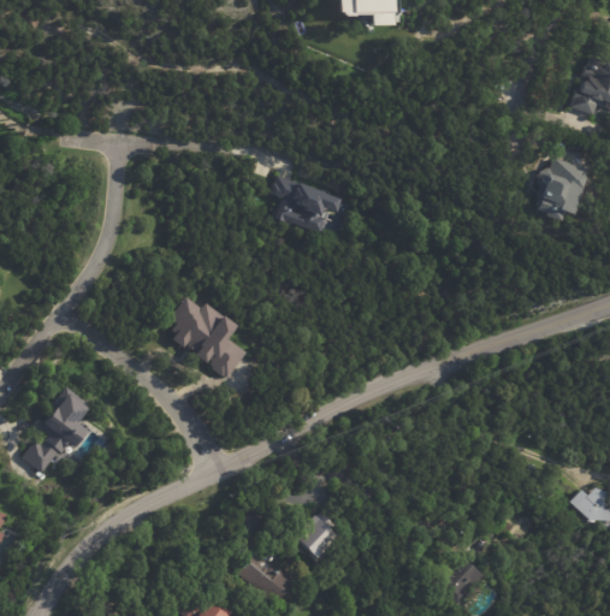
[(386,0),(386,9),(373,7),(373,13),(337,12),(338,0),(386,0)]
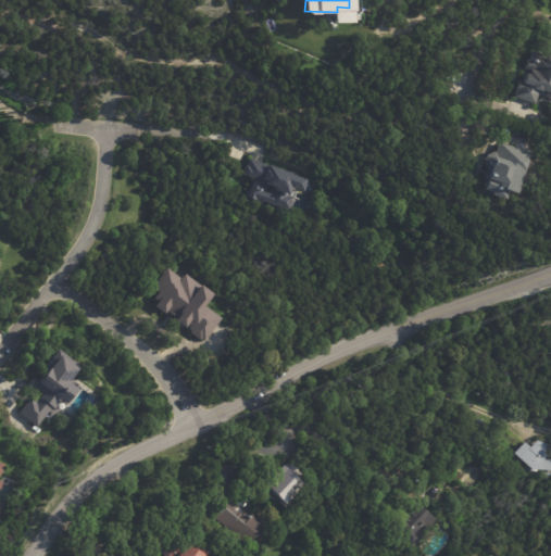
[(535,102),(520,97),(533,59),(535,59),(537,52),(550,57),(550,93),(549,93),(549,97),(541,95),(538,103),(535,102)]
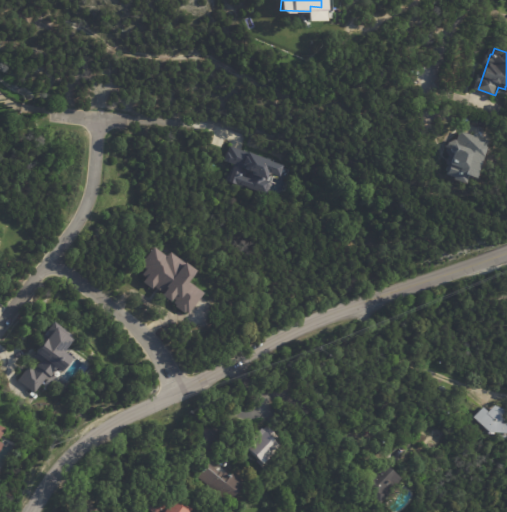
[(465,132),(481,138),(477,149),(481,151),(475,169),(472,168),(469,174),(471,175),(468,184),(455,179),(456,177),(448,175),(452,165),(449,164),(453,153),(452,153),(451,150),(453,143),(461,139),(464,131),(465,132)]
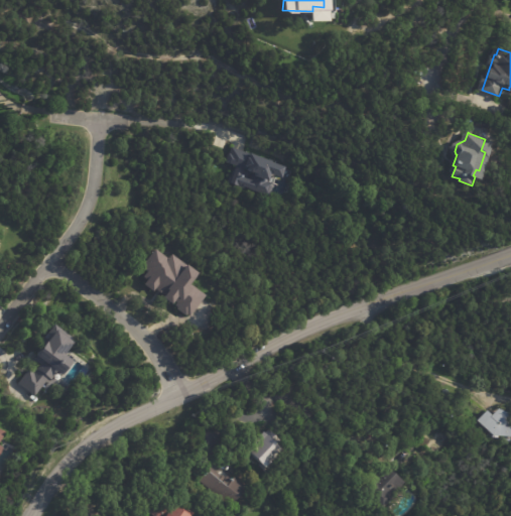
[(241,148),(289,167),(284,178),(274,174),(271,180),(274,181),(274,182),(278,183),(273,198),(235,182),(242,166),(232,162),(235,154),(237,155),(240,148),(241,148)]
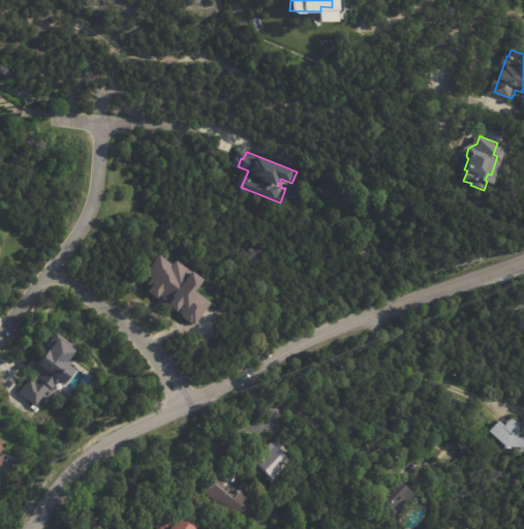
[(214,309),(202,325),(199,323),(198,324),(189,317),(190,316),(187,314),(189,311),(184,308),(181,312),(172,306),(174,303),(168,299),(168,298),(166,296),(163,300),(154,292),(158,287),(154,284),(158,279),(155,276),(157,274),(153,271),(164,256),(176,266),(178,261),(203,280),(196,289),(217,304),(215,307),(214,309)]
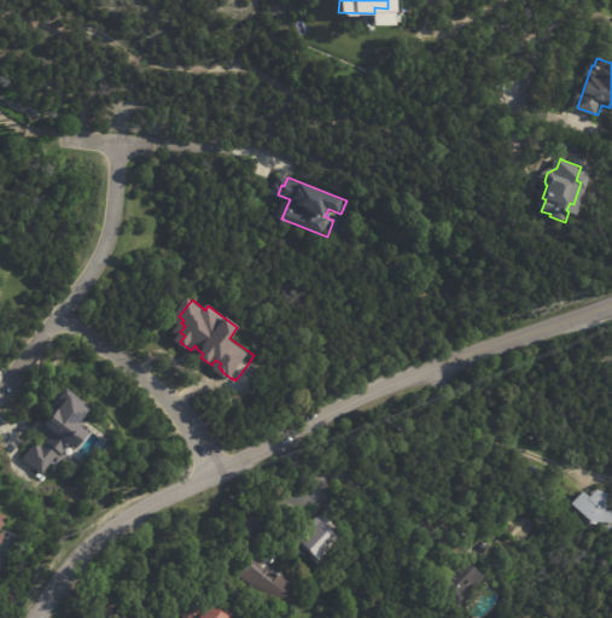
[(74,394),(85,402),(71,421),(82,430),(70,447),(68,444),(60,454),(57,453),(42,472),(23,459),(33,443),(38,447),(46,439),(45,439),(48,433),(41,427),(42,425),(39,421),(50,406),(48,404),(63,385),(74,394)]
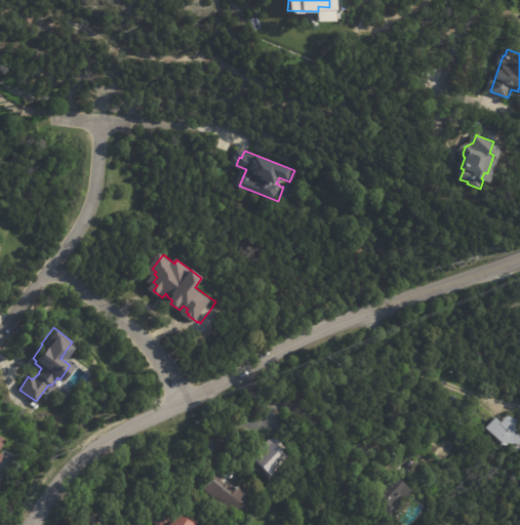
[(455,399),(460,395),(467,403),(462,407),(455,399)]
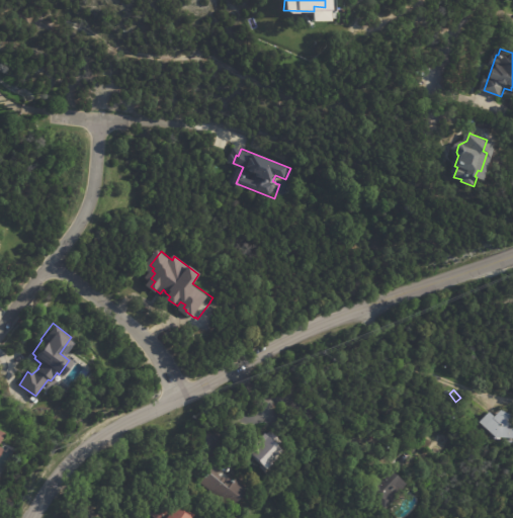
[(499,411),(512,417),(512,443),(509,442),(509,439),(500,438),(501,440),(495,439),(495,437),(480,423),(489,413),(493,417),(499,411)]
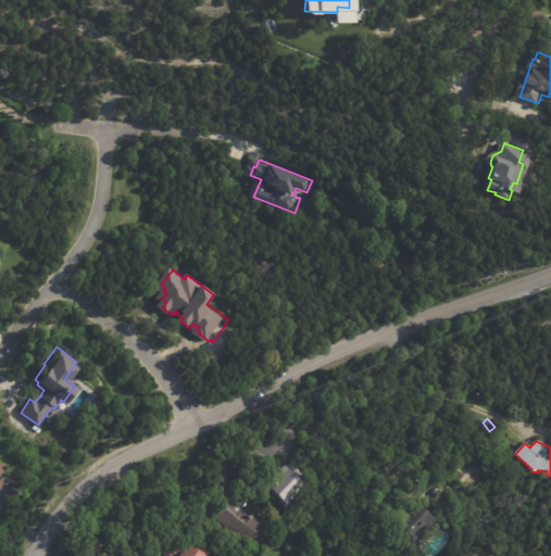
[(288,502),(266,482),(284,464),(287,467),(293,460),(308,475),(302,481),(304,483),(288,502)]
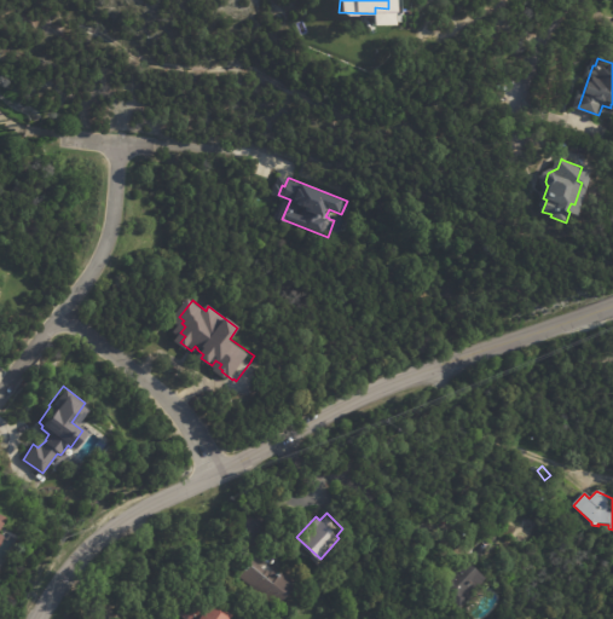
[(0,545),(10,541),(1,525),(4,522),(0,514),(0,545)]
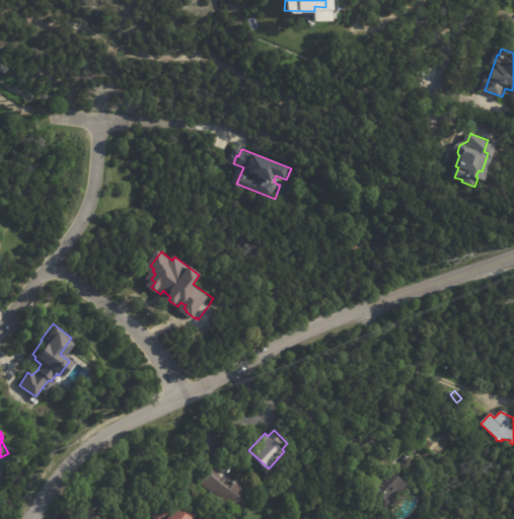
[(237,462),(233,467),(228,463),(232,458),(237,462)]
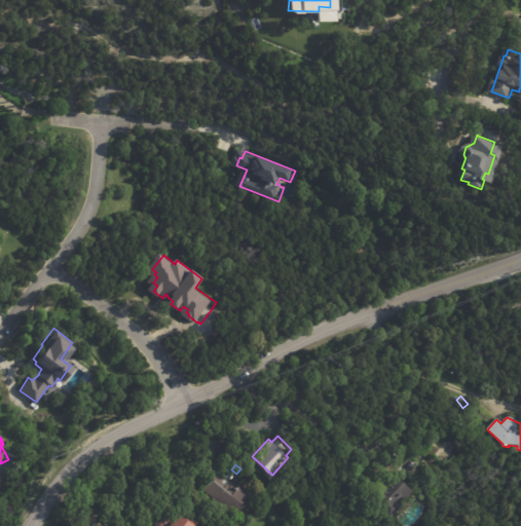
[(398,479),(414,492),(393,519),(370,500),(383,483),(386,486),(395,476),(398,479)]
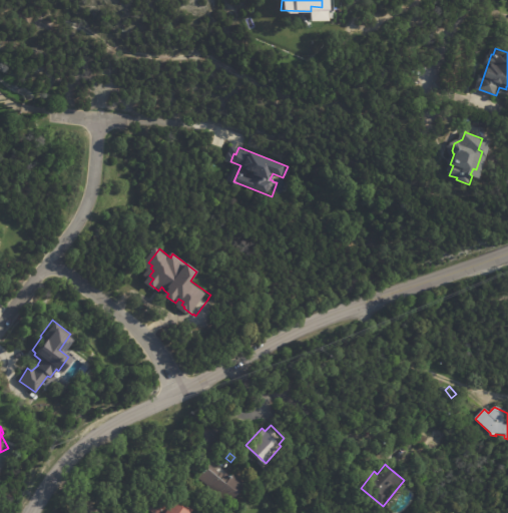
[(228,476),(231,479),(233,477),(245,487),(230,506),(199,480),(210,466),(222,475),(223,474),(226,477),(227,475),(228,476)]
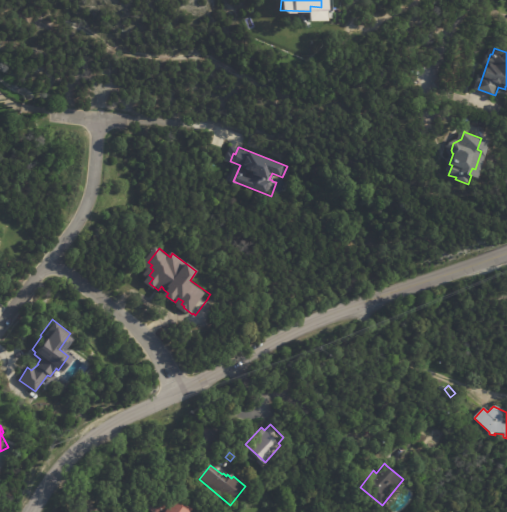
[(144,487),(162,498),(164,496),(180,506),(182,504),(194,511),(193,511),(153,511),(135,500),(144,487)]
